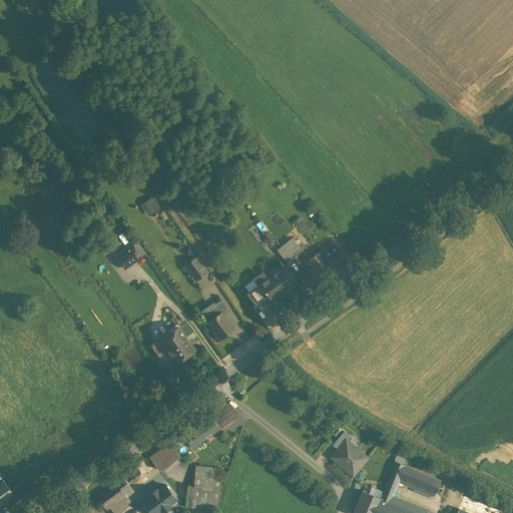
[(146,215),(160,208),(153,195),(139,202),(146,215)]
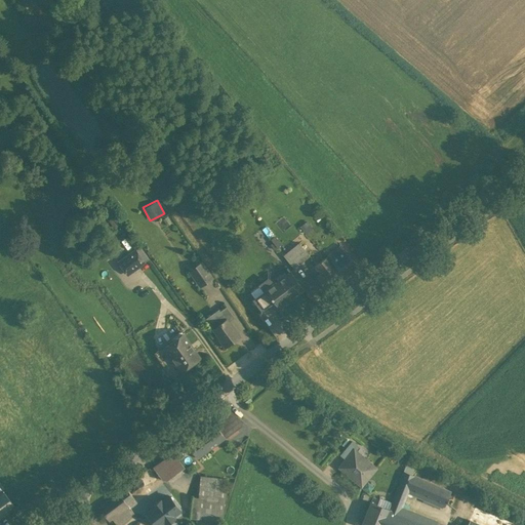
[(311,256),(300,242),(288,251),(291,255),(299,266),(311,256)]
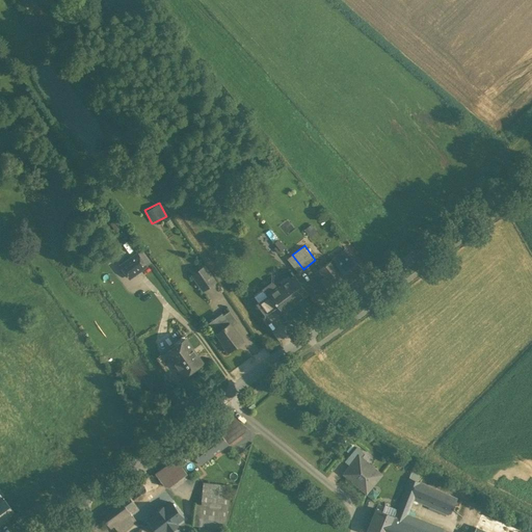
[(347,249),(333,260),(339,266),(348,278),(362,268),(347,249)]
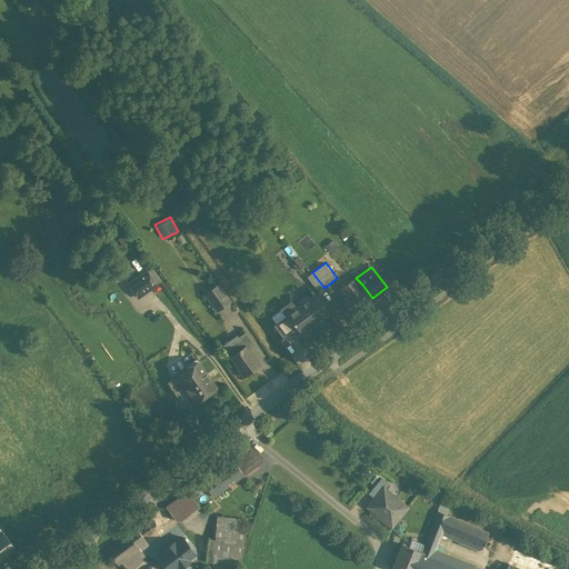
[(148,271),(131,285),(140,297),(158,283),(148,271)]
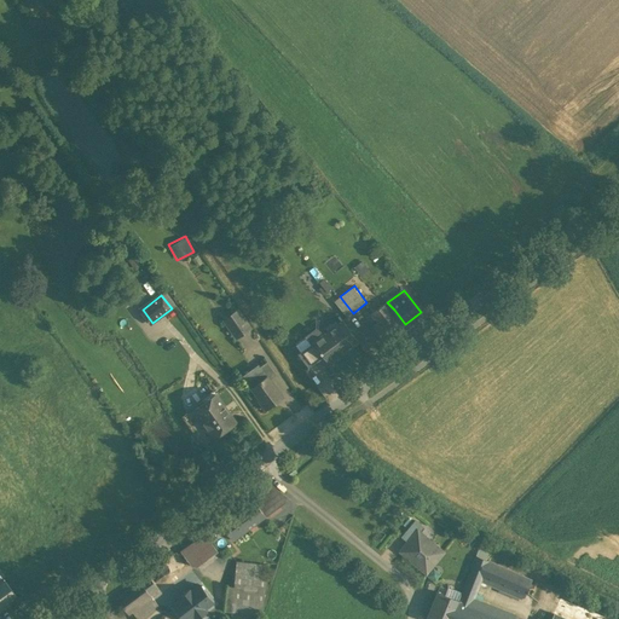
[(348,317),(353,313),(343,301),(339,305),(348,317)]
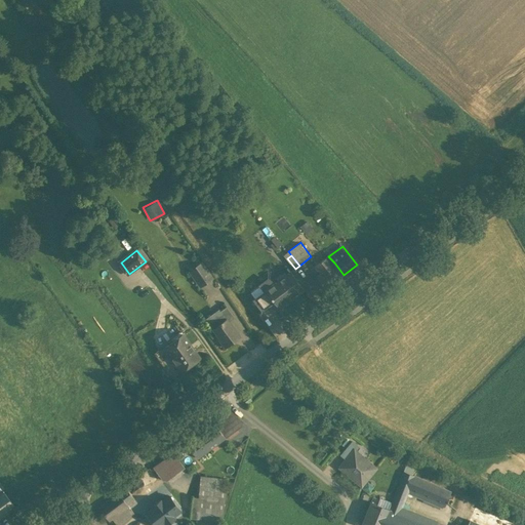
[(334,263),(328,256),(316,267),(321,273),(334,263)]
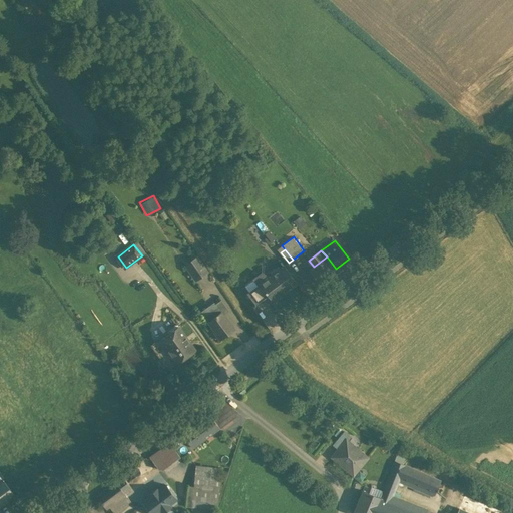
[(337,270),(336,269),(327,257),(314,267),(310,270),(320,283),(337,270)]
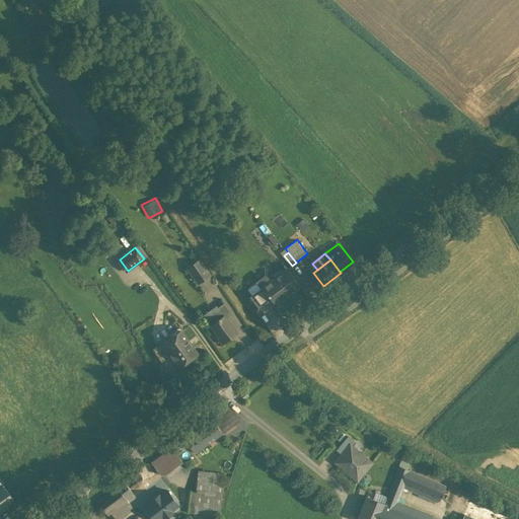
[(200,262),(189,270),(199,282),(209,276),(200,262)]
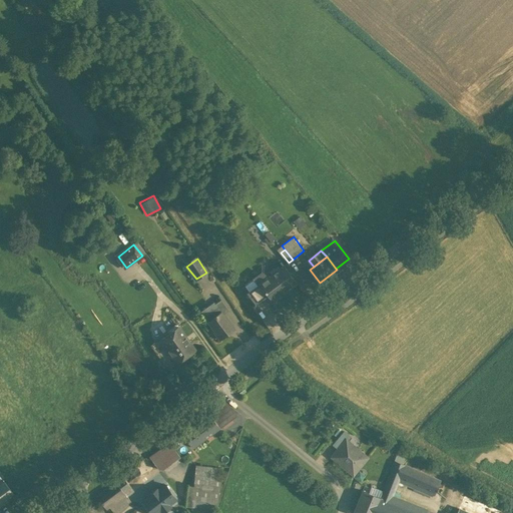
[(297,282),(285,266),(261,285),(268,294),(273,301),(297,282)]
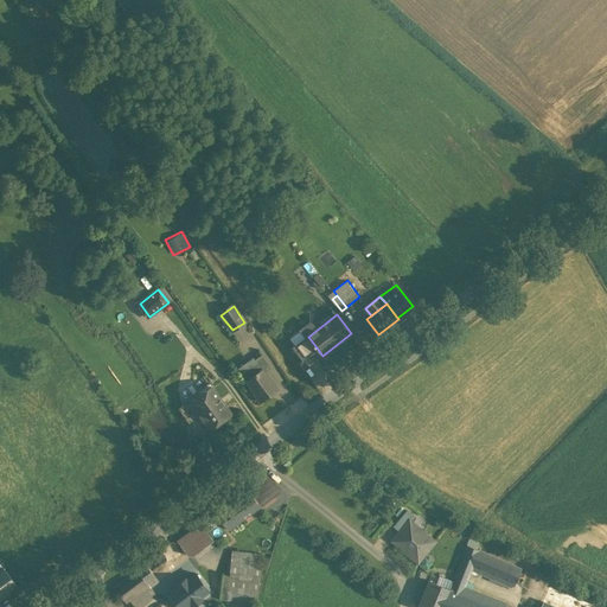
[(298,344),(308,337),(302,328),(292,337),(298,344)]
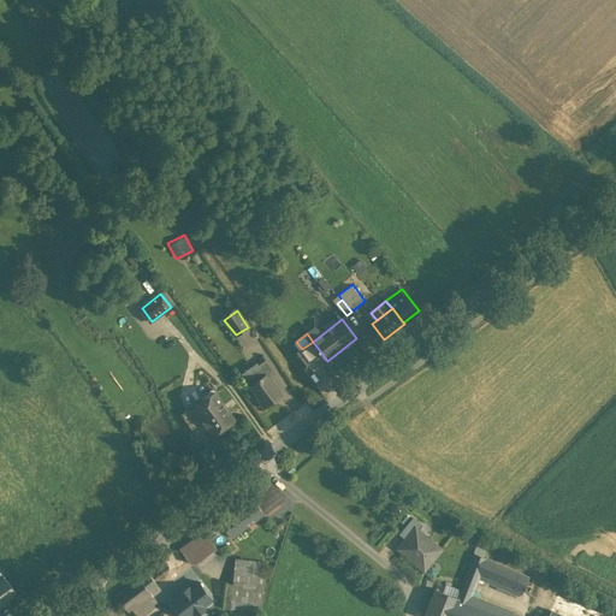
[(307,365),(321,353),(313,342),(302,349),(298,351),(307,365)]
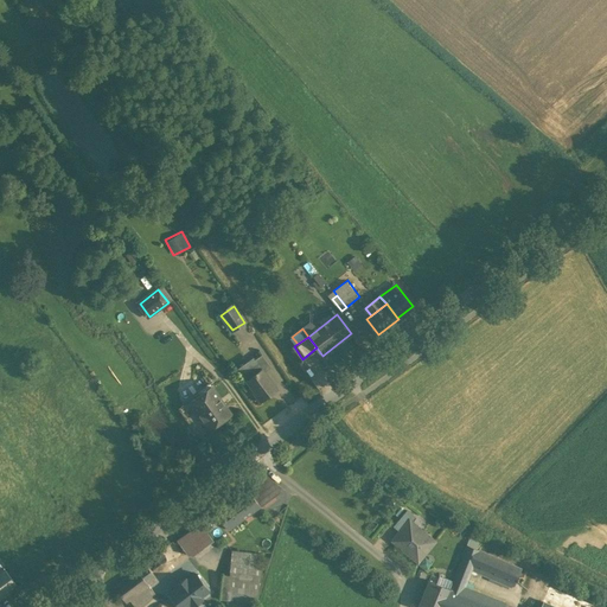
[(253,362),(260,371),(263,369),(264,371),(272,366),(262,355),(253,362)]
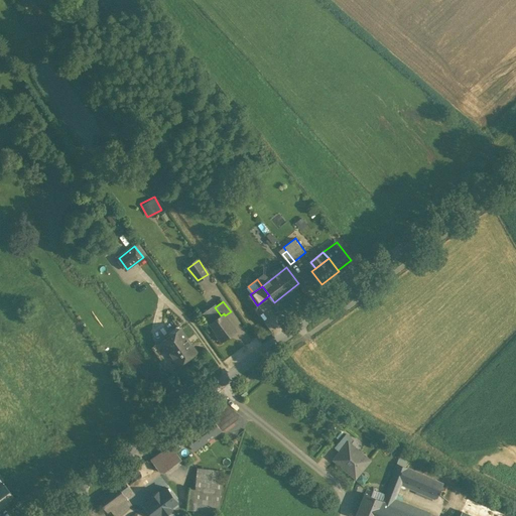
[(205,314),(211,323),(221,315),(215,307),(205,314)]
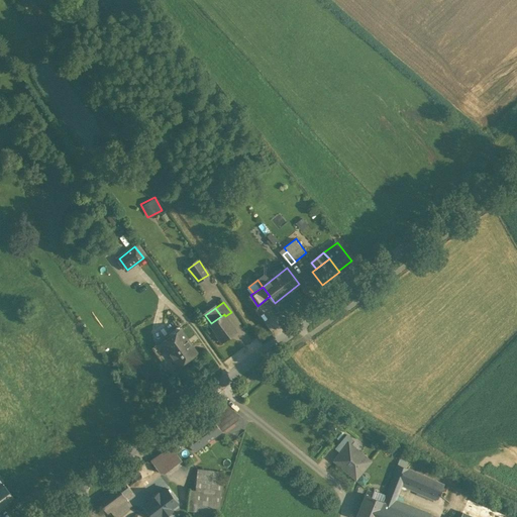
[(221,316),(211,323),(218,333),(216,335),(222,341),(236,330),(225,316),(224,314),(221,316)]
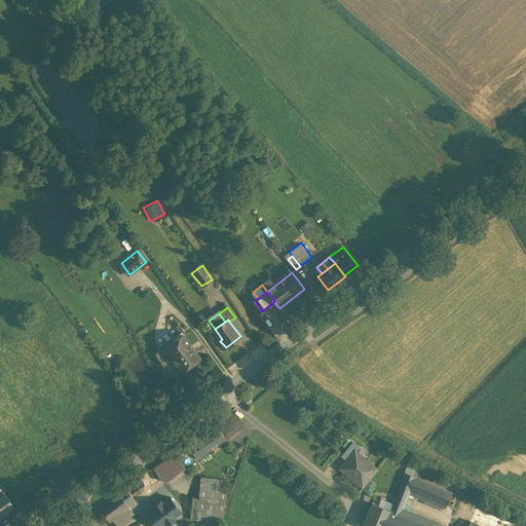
[(145,344),(153,339),(147,328),(139,332),(145,344)]
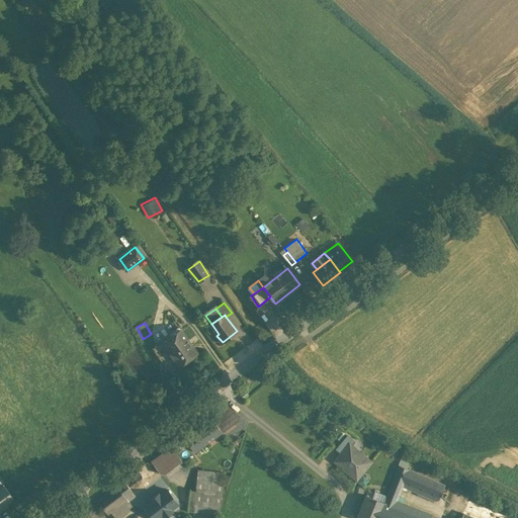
[(181,330),(163,343),(179,366),(198,353),(181,330)]
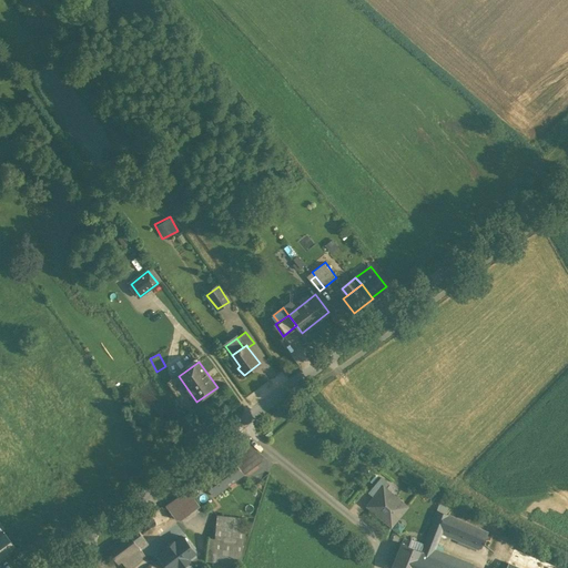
[(188,408),(196,402),(179,376),(170,383),(188,408)]
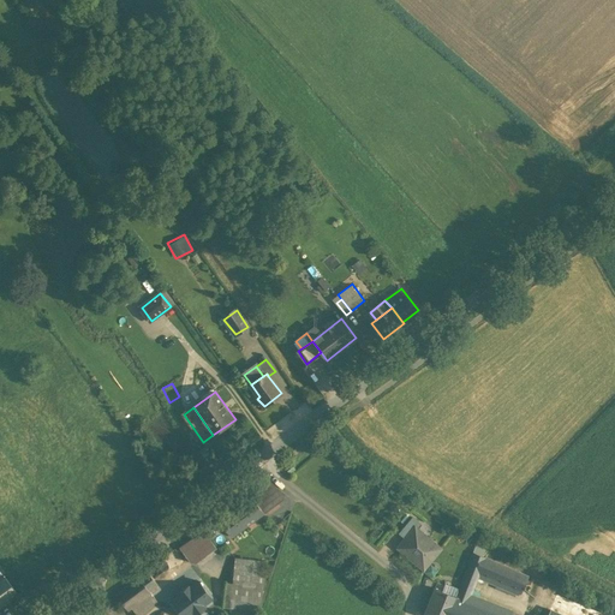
[(252,496),(264,513),(282,499),(285,493),(270,482),(252,496)]
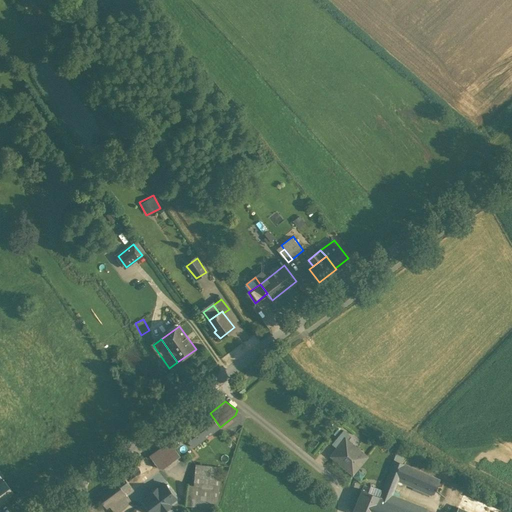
[(184,432),(193,446),(220,427),(210,413),(184,432)]
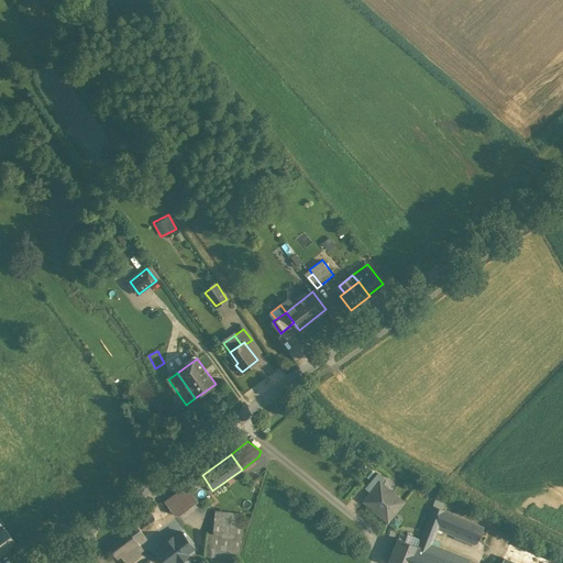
[(365,488),(371,493),(377,485),(381,487),(386,481),(377,473),(365,488)]
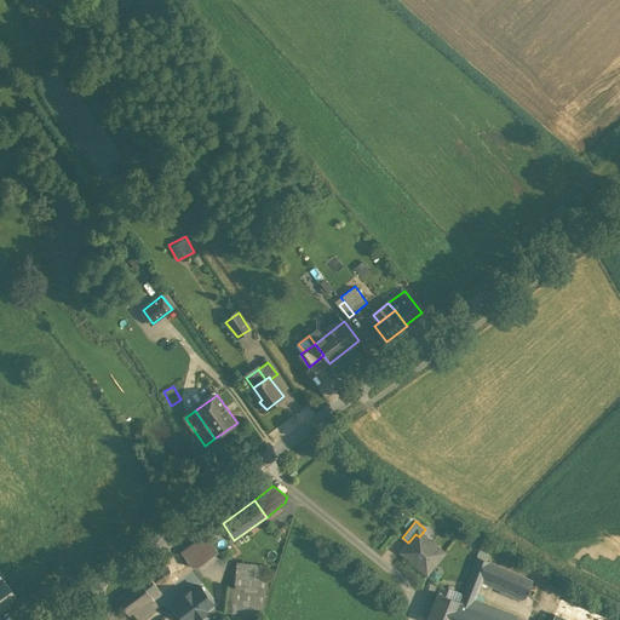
[(205,534),(181,552),(191,567),(197,568),(218,552),(205,534)]
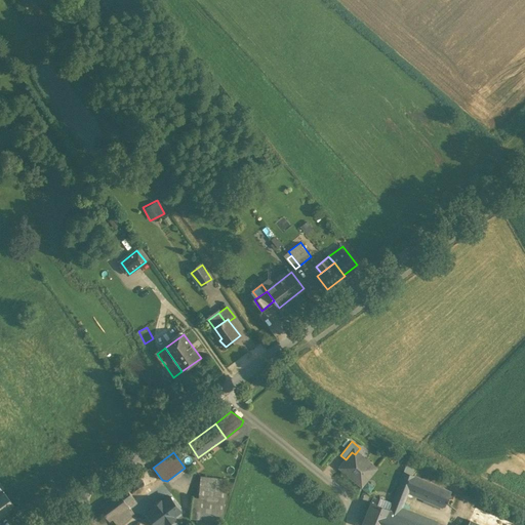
[(352,452),(346,459),(339,468),(361,486),(376,468),(365,458),(363,460),(355,454),(352,452)]
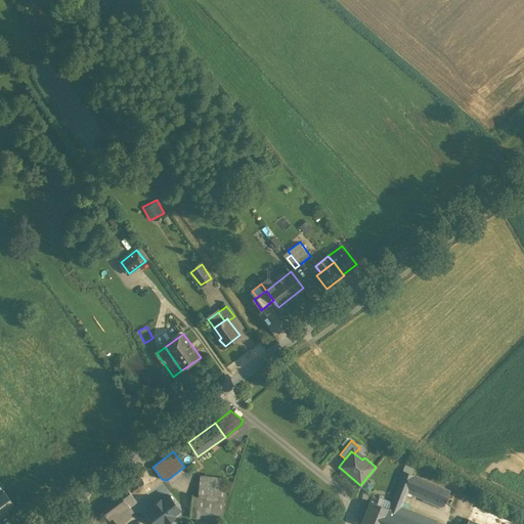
[(403,470),(389,507),(400,511),(408,489),(446,505),(452,489),(403,470)]
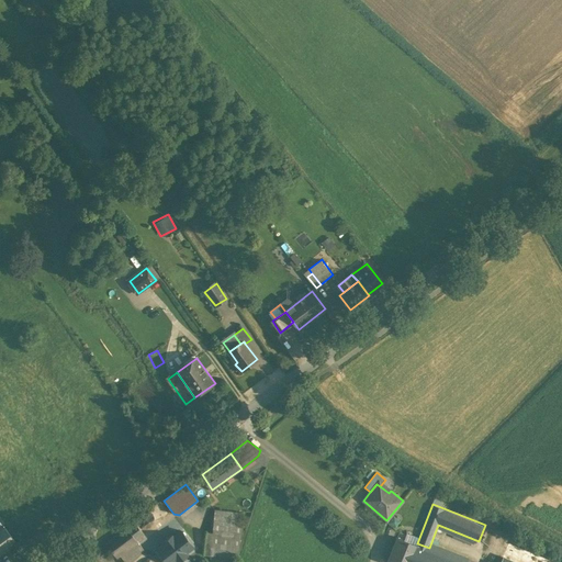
[(243,513),(216,509),(213,531),(206,530),(204,553),(237,558),(243,513)]
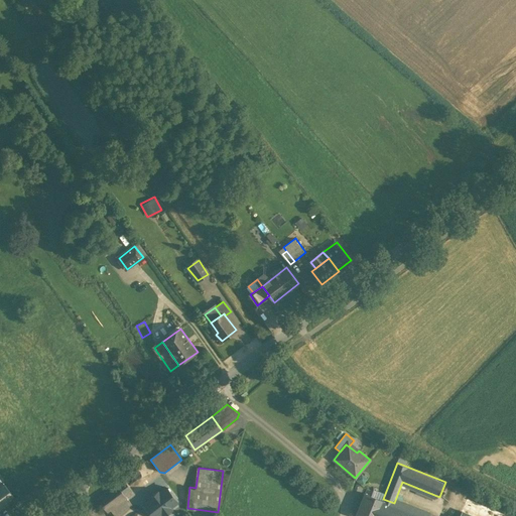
[(141,492),(150,512),(167,504),(156,478),(139,486),(141,492)]
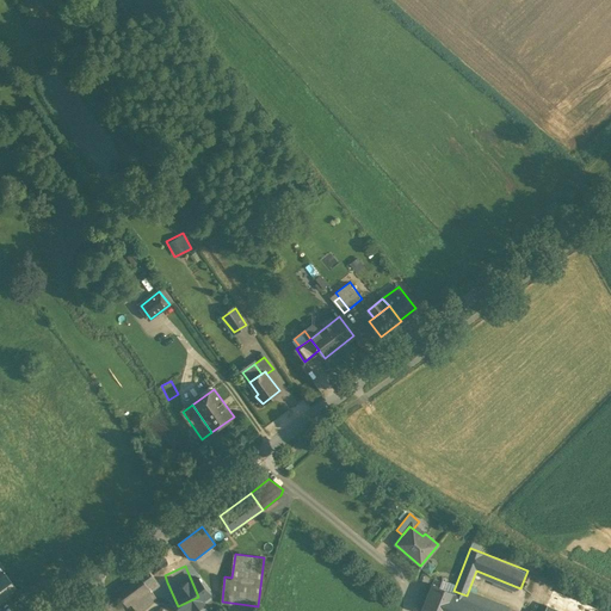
[(167,582),(165,575),(164,574),(156,579),(152,572),(147,567),(140,573),(153,591),(167,582)]
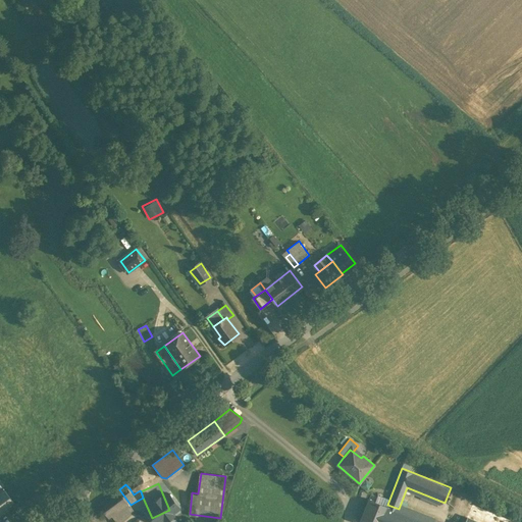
[(0,514),(15,504),(5,489),(0,492),(0,514)]
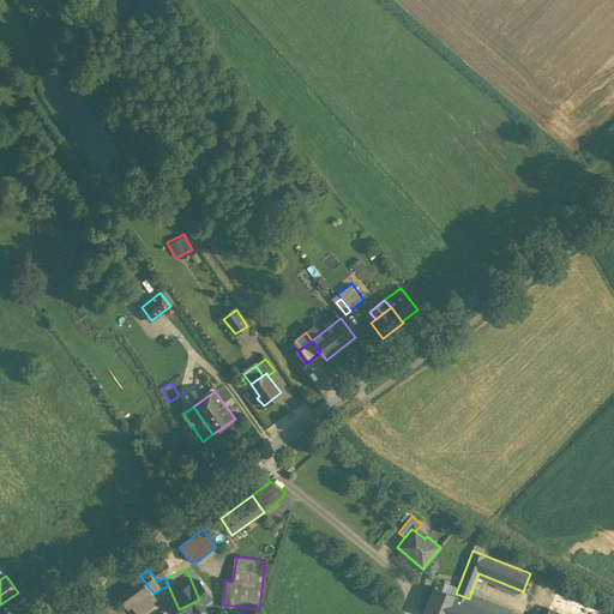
[(140,576),(116,593),(127,608),(132,605),(139,613),(157,599),(154,594),(140,576)]
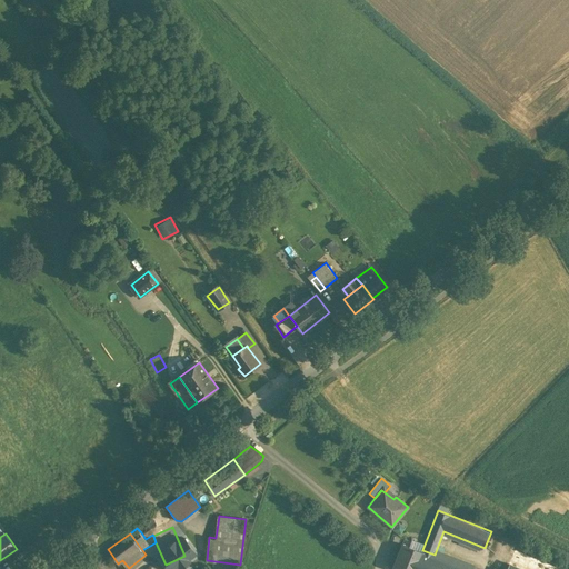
[(401,542),(391,568),(415,568),(422,550),(401,542)]
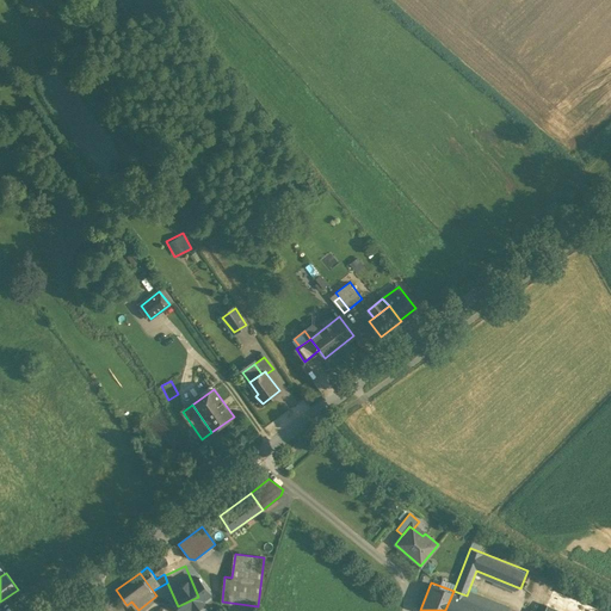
[(454,591),(445,610),(506,610),(467,596),(454,591)]
